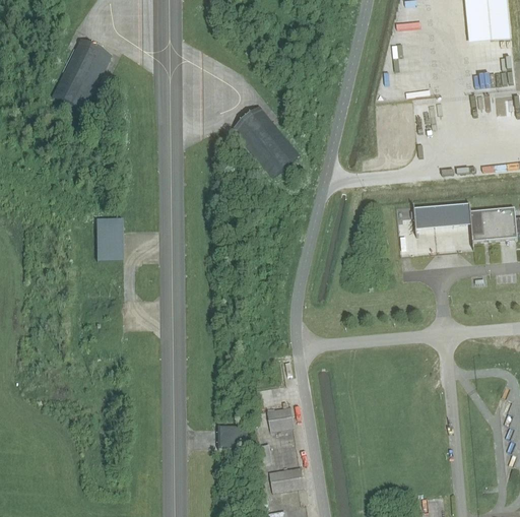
[(83,111),(101,76),(112,55),(79,39),(74,50),(73,52),(71,51),(70,54),(71,54),(52,94),(61,100),(58,106),(71,113),(74,106),(83,111)]
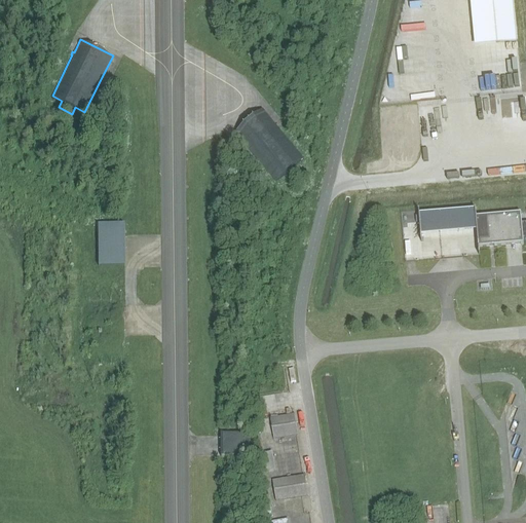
[(303,156),(278,126),(277,125),(263,107),(235,131),(237,134),(242,139),(242,140),(245,142),(242,143),(245,145),(246,144),(275,179),(284,173),(288,178),(299,169),(295,162),(303,156)]
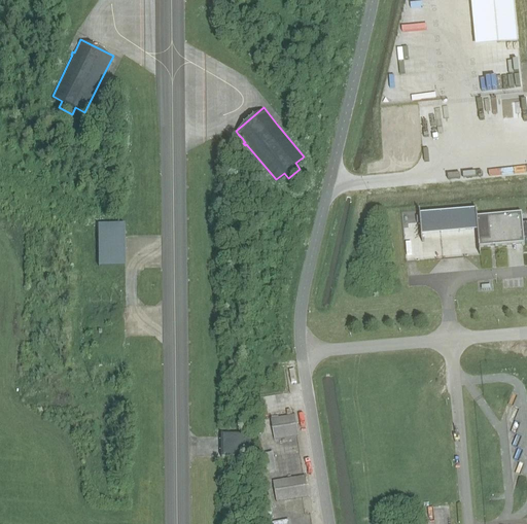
[(480,245),(522,242),(524,241),(524,238),(523,221),(522,211),(478,214),(477,207),(476,207),(420,212),(420,208),(419,208),(422,239),(423,239),(422,231),(478,225),(480,252),(481,252),(480,245)]
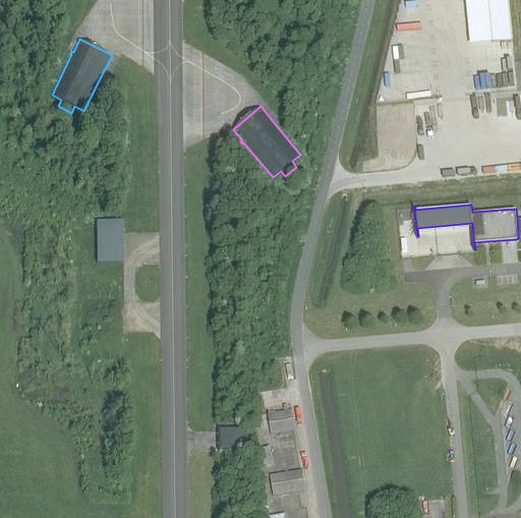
[(123,261),(122,230),(122,219),(97,219),(97,261),(123,261)]
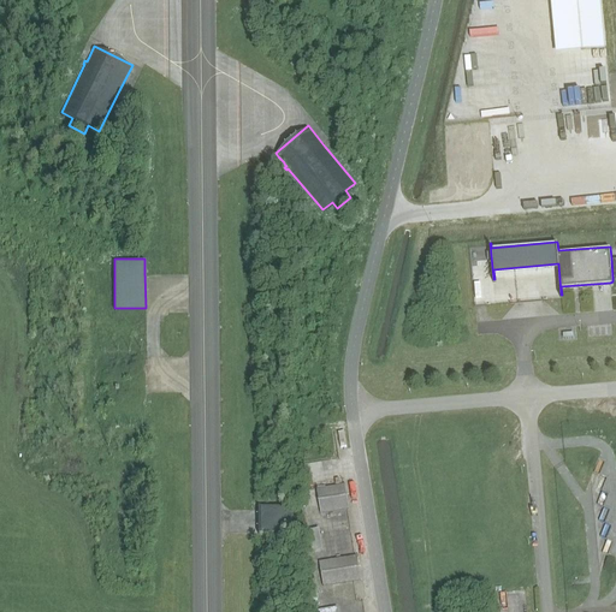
[(344,427),(337,428),(341,446),(347,445),(344,427)]
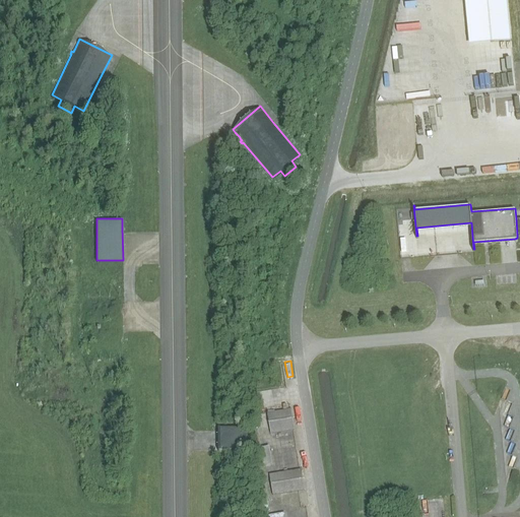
[(267,410),(270,432),(295,428),(291,406),(267,410)]
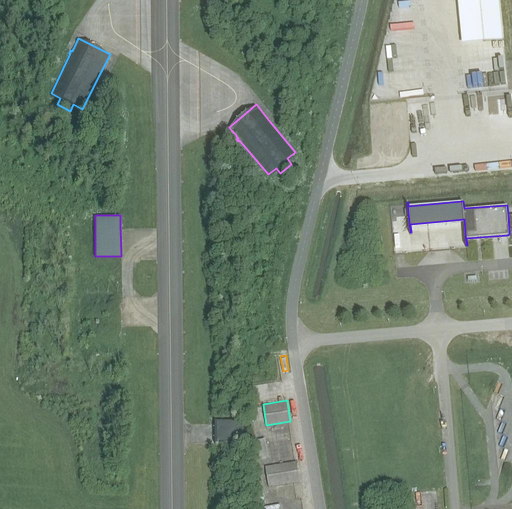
[(215,421),(215,441),(215,442),(216,442),(217,441),(223,441),(243,441),(243,420),(221,420),(217,420),(216,419),(215,419),(215,421)]
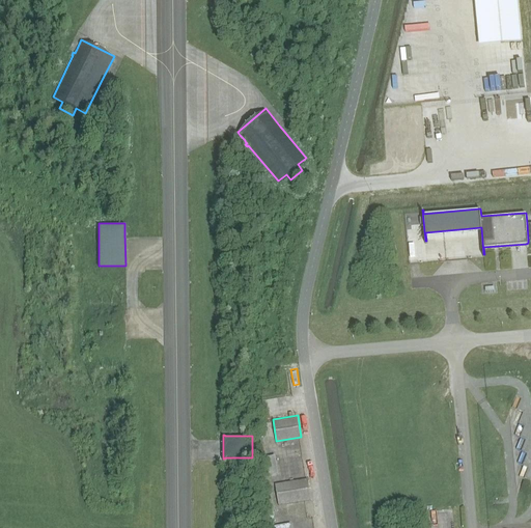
[(272,449),(269,449),(262,450),(266,469),(275,468),(272,449)]
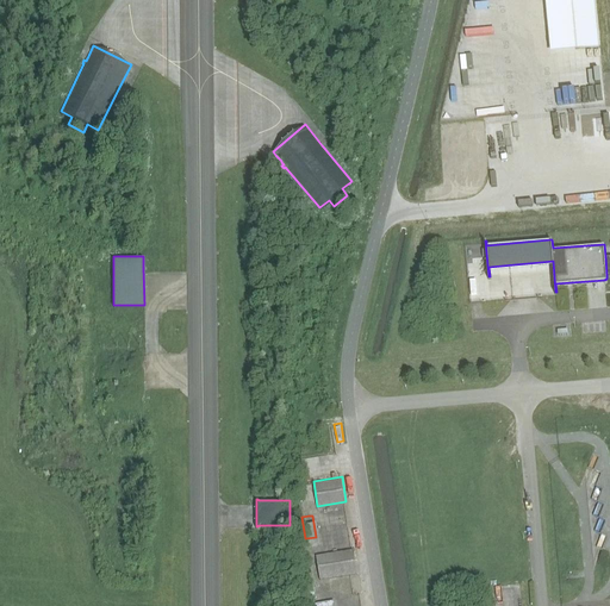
[(316,554),(319,578),(356,572),(353,548),(316,554)]
